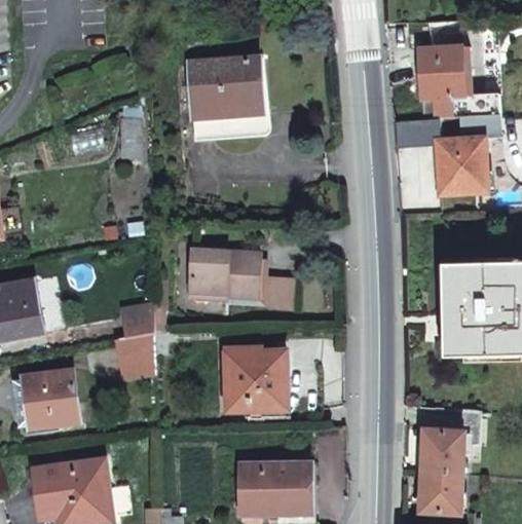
[(435,117),(457,116),(498,114),(497,92),(471,95),(462,95),(459,47),(460,47),(459,33),(441,34),(442,48),(416,49),(419,98),(434,97),(435,117)]
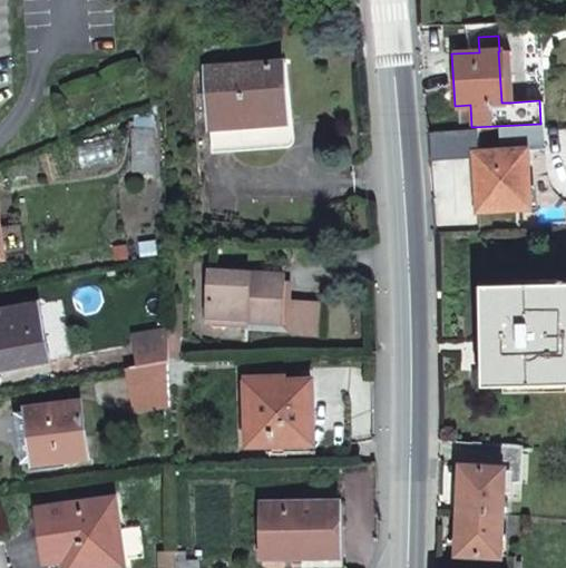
[(498,51),(501,103),(510,103),(507,50),(499,51),(498,51)]
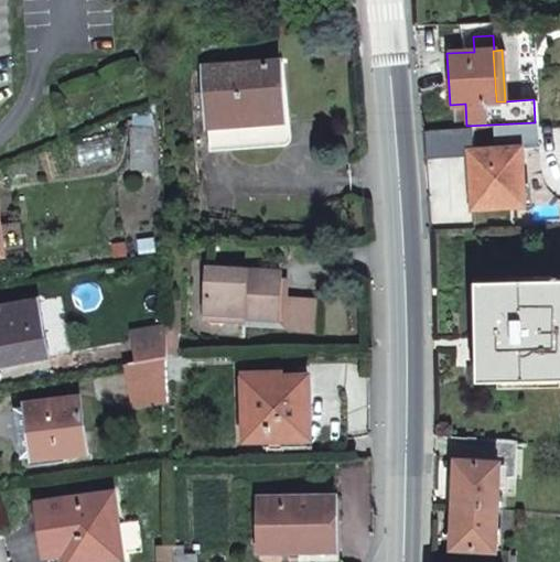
[(280,144),(279,120),(275,61),(201,67),(205,126),(206,150),(280,144)]
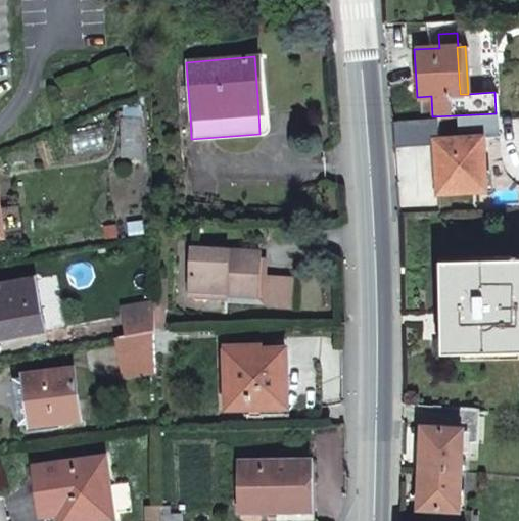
[(181,85),(174,86),(175,97),(182,97),(181,85)]
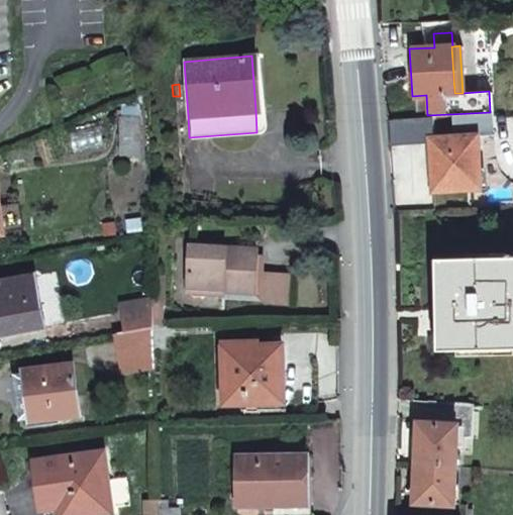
[(426,137),(429,191),(479,188),(476,135),(491,134),(490,112),(449,114),(450,136),(426,137)]
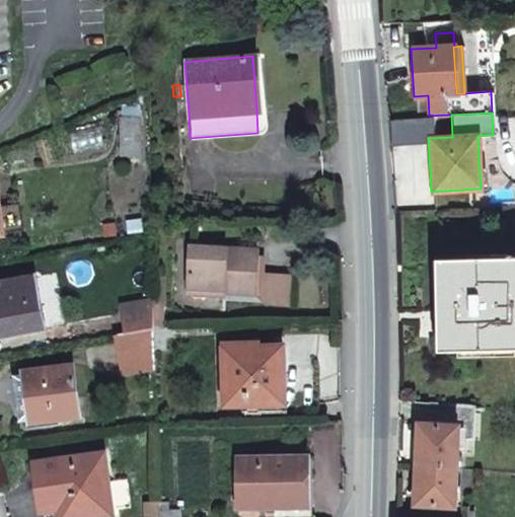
[(137,140),(137,118),(119,118),(119,141),(137,140)]
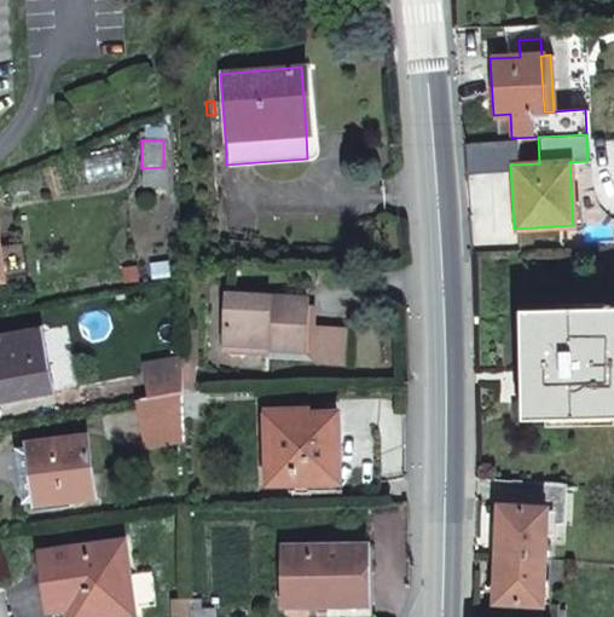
[(163,167),(142,168),(143,183),(163,184),(163,167)]
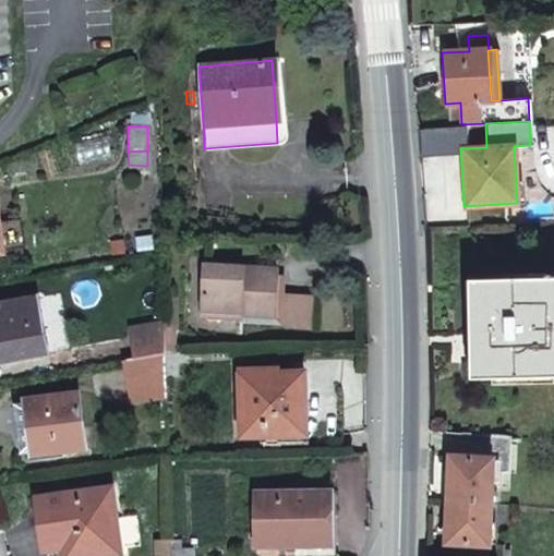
[(272,315),(273,269),(201,265),(199,309),(237,311),(237,313),(272,315)]
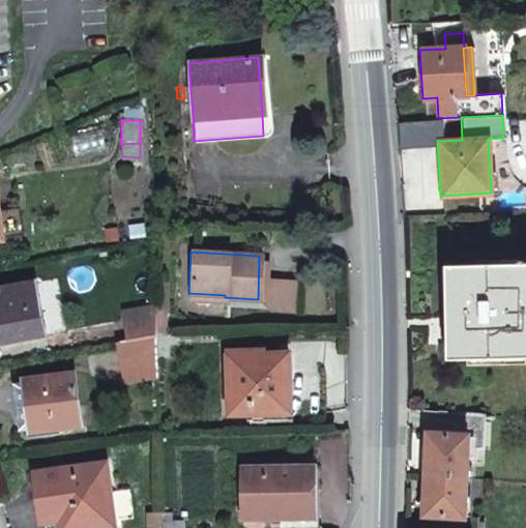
[(525,357),(525,264),(443,265),(446,359),(525,357)]
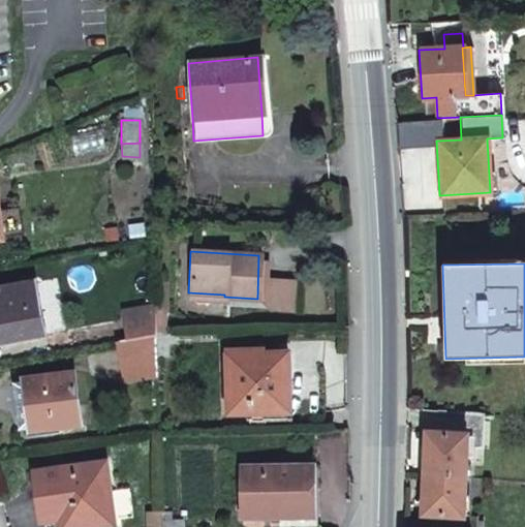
[(296,278),(257,277),(257,299),(267,309),(294,311),(296,278)]
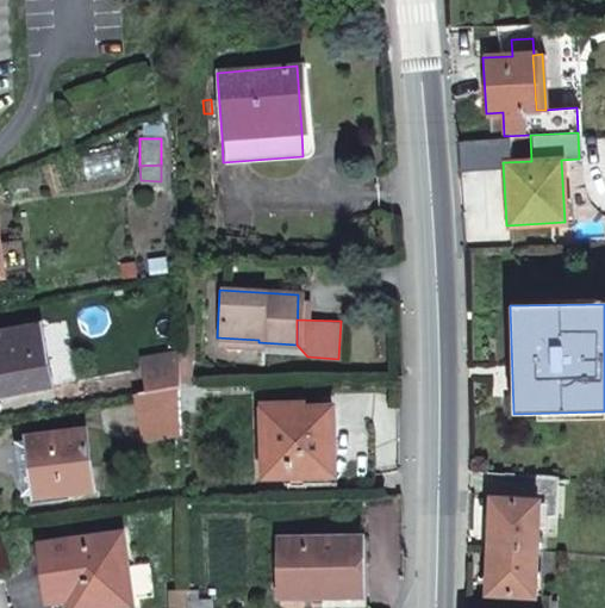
[(179,323),(178,383),(188,383),(189,324),(179,323)]
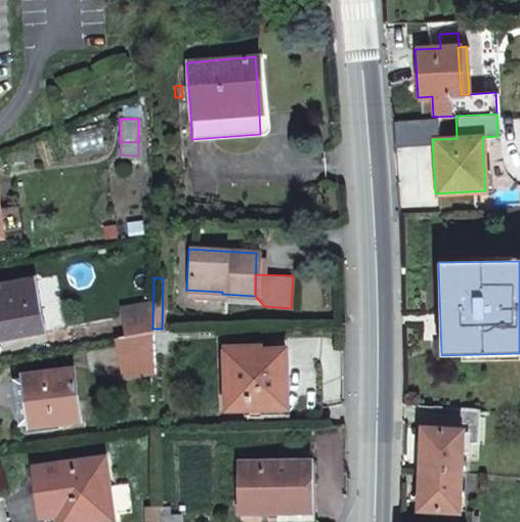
[(0,337),(43,329),(33,278),(0,284),(0,337)]
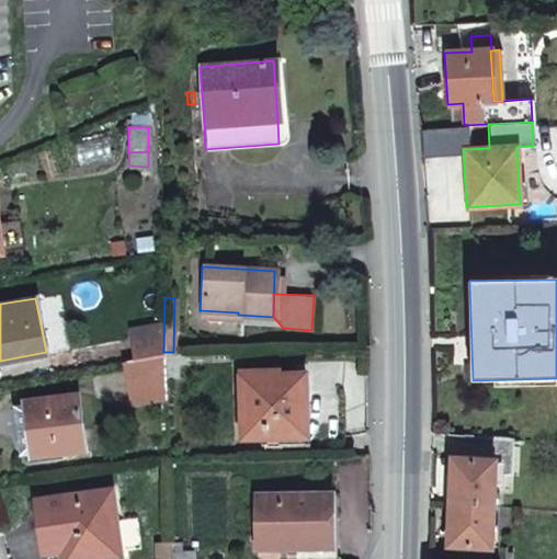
[(161,353),(160,322),(127,329),(132,358),(157,354),(161,353)]
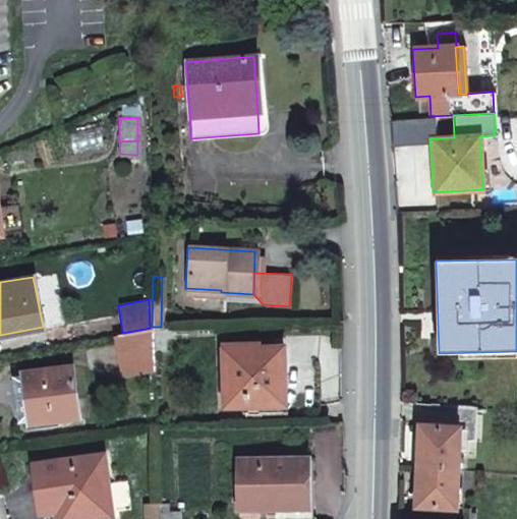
[(168,338),(168,326),(161,327),(152,327),(151,327),(151,328),(152,349),(164,349),(163,338),(168,338)]
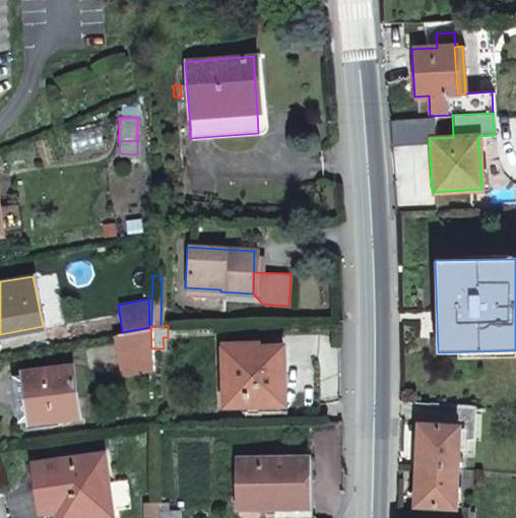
[(117,357),(149,349),(145,328),(122,332),(113,334),(117,357)]
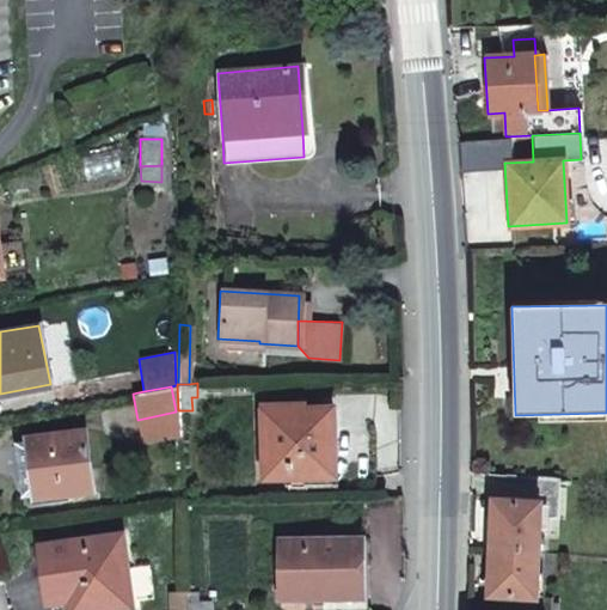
[(302,403),(261,404),(263,476),(281,476),(301,475),(323,474),(322,455),(331,455),(330,407),(302,408),(302,403)]
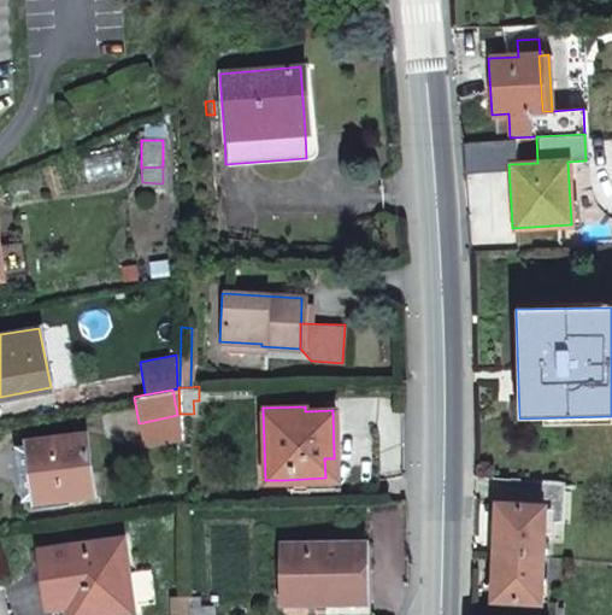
[(30,498),(31,502),(90,493),(83,434),(23,441),(24,444),(30,498)]
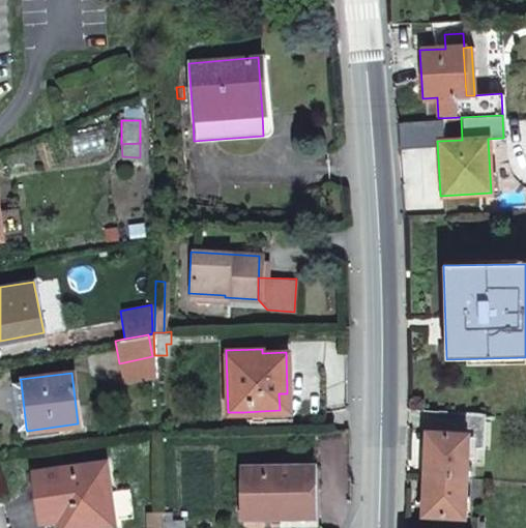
[(17,430),(26,428),(21,381),(10,383),(17,430)]
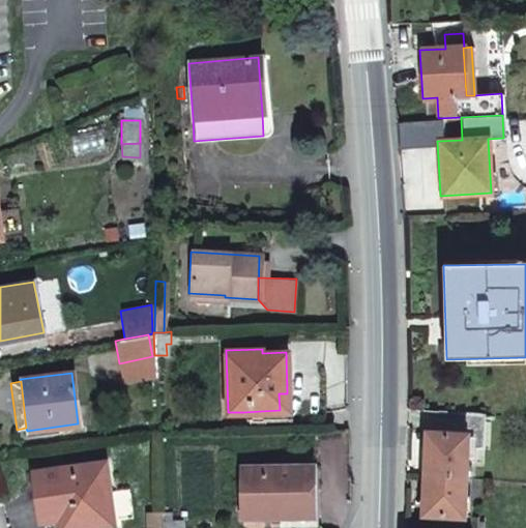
[(280,410),(288,410),(287,393),(279,393),(280,410)]
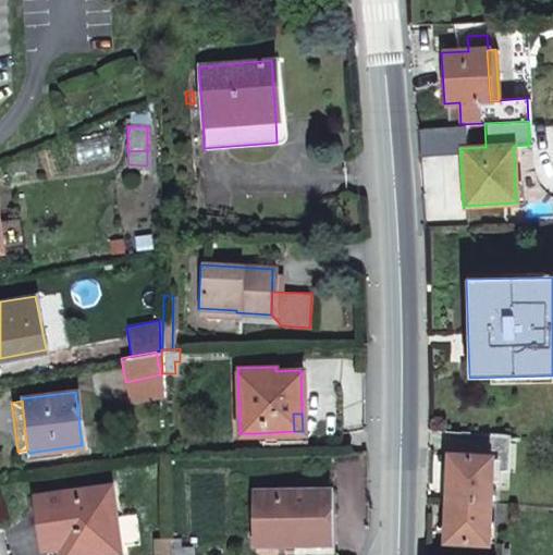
[(484,539),(484,455),(441,457),(440,538),(484,539)]
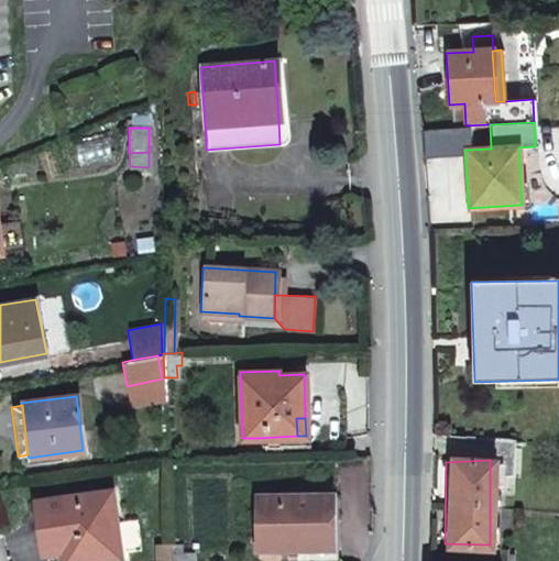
[(61,551),(61,560),(88,560),(118,557),(109,492),(35,503),(42,553),(61,551)]
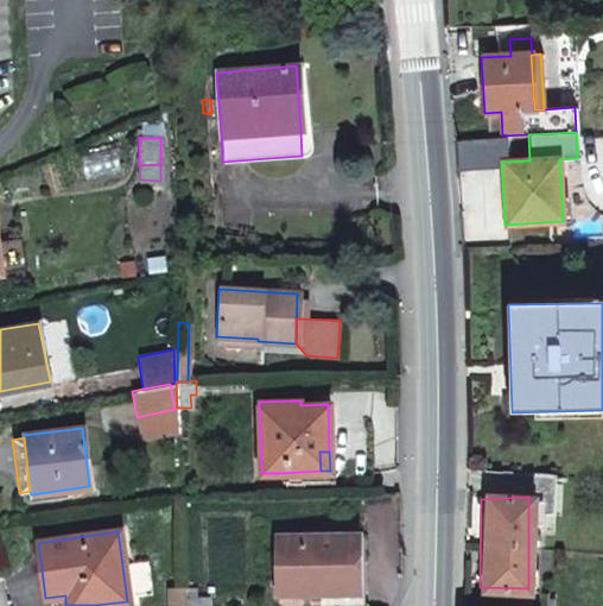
[(354,534),(274,535),(274,594),(299,593),(355,593),(360,593),(359,534),(354,534)]
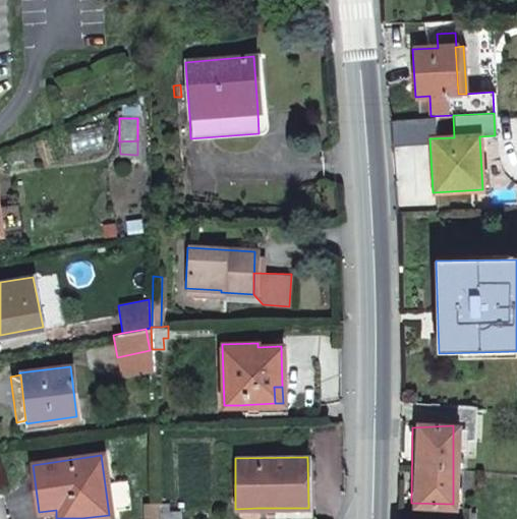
[(157,503),(157,504),(157,518),(176,518),(176,510),(165,510),(165,503),(157,503)]
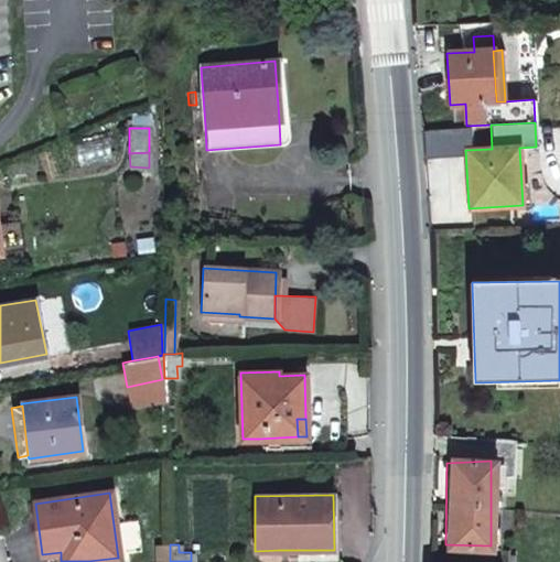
[(157,561),(170,561),(170,546),(157,546),(157,561)]
